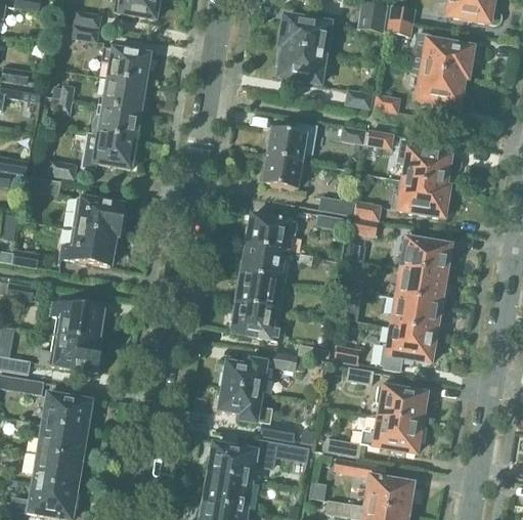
[(14,0),(13,6),(40,11),(42,0),(14,0)]
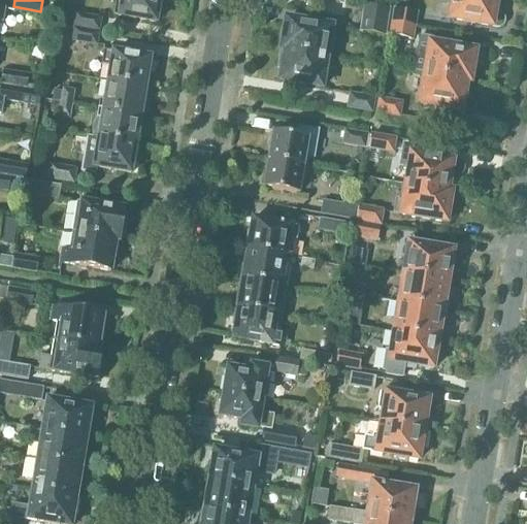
[(118,0),(114,13),(157,20),(159,6),(161,6),(162,0),(118,0)]
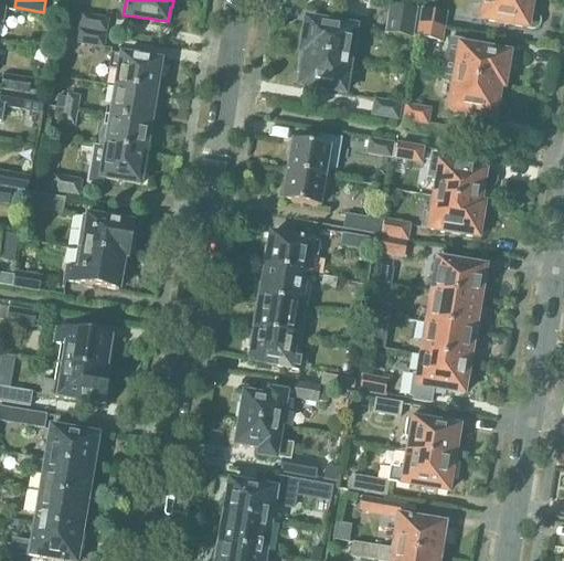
[(475,3),(472,14),(532,24),(533,24),(533,25),(534,24),(535,24),(536,24),(538,24),(538,23),(539,23),(539,22),(540,21),(540,20),(540,19),(541,19),(541,18),(541,17),(540,16),(540,14),(539,13),(538,12),(536,11),(535,11),(534,10),(535,0),(485,0),(485,1),(480,1),(479,4),(475,3)]
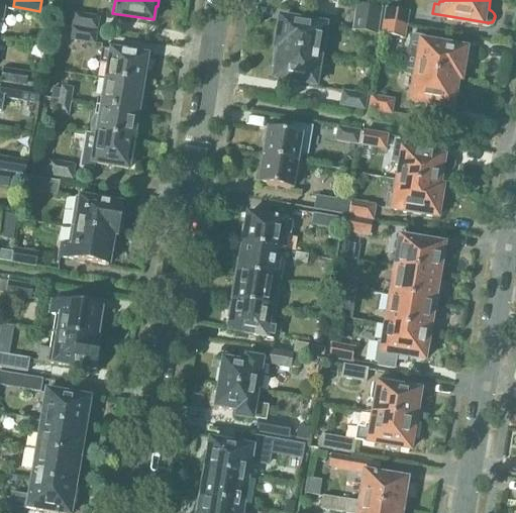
[(357,1),(355,14),(379,18),(382,5),(357,1)]
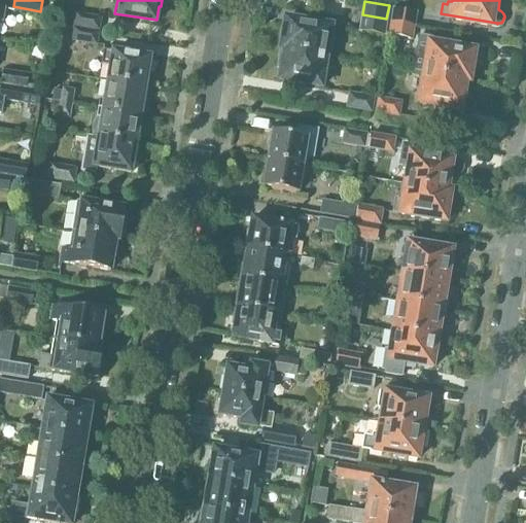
[(394,6),(392,20),(415,24),(417,10),(394,6)]
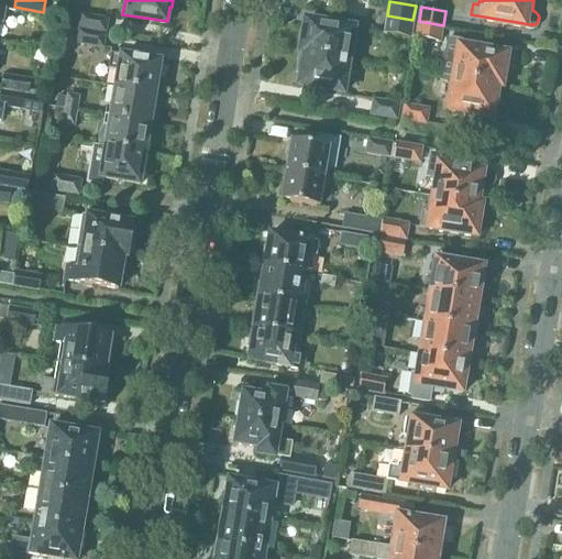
[(81,12),(79,25),(106,30),(108,17),(81,12)]
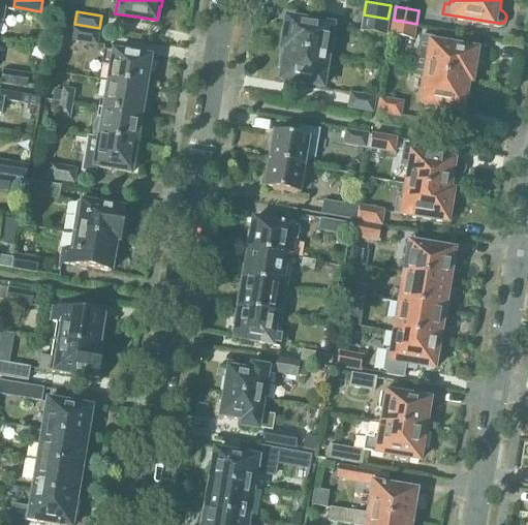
[(364,14),(362,27),(385,31),(387,19),(364,14)]
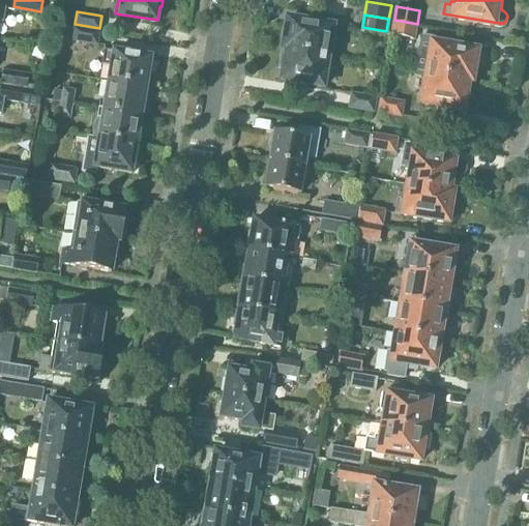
[(288,17),(283,47),(328,55),(333,24),(288,17)]
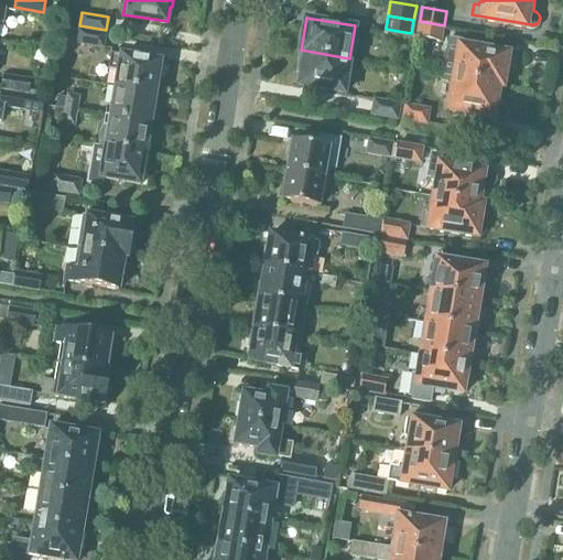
[(420,21),(418,36),(442,40),(444,25),(420,21)]
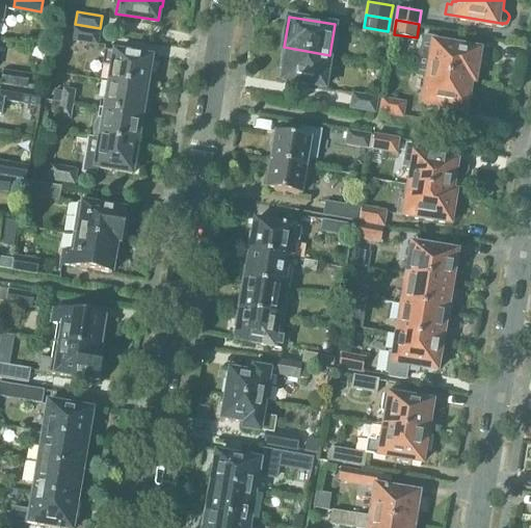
[(75,24),(73,37),(98,41),(100,28),(75,24)]
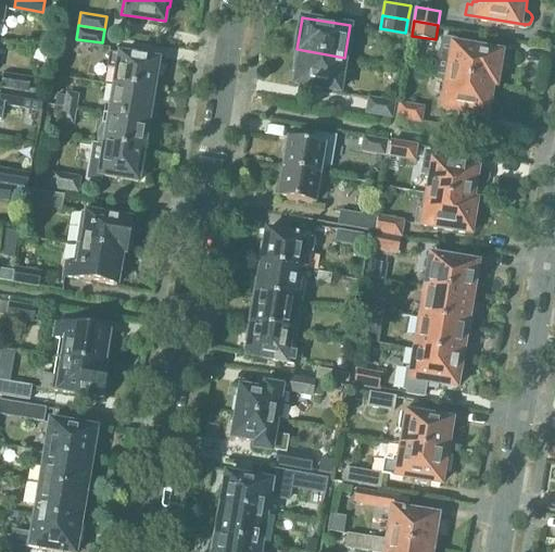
[(444,35),(438,73),(448,75),(496,84),(502,50),(468,45),(469,38),(444,35)]
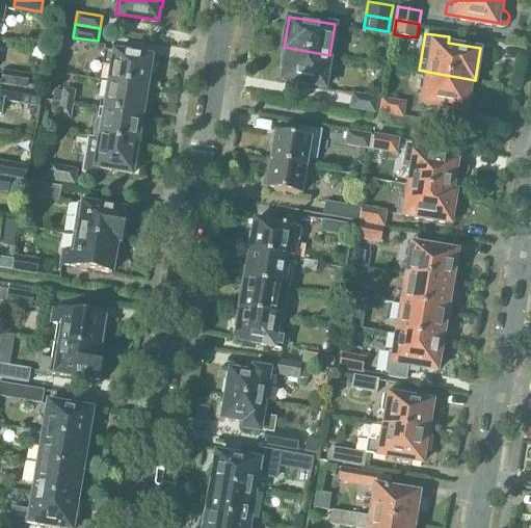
[(104,57),(103,62),(112,64),(110,80),(147,86),(148,81),(151,81),(153,70),(150,70),(152,55),(105,47),(104,57)]
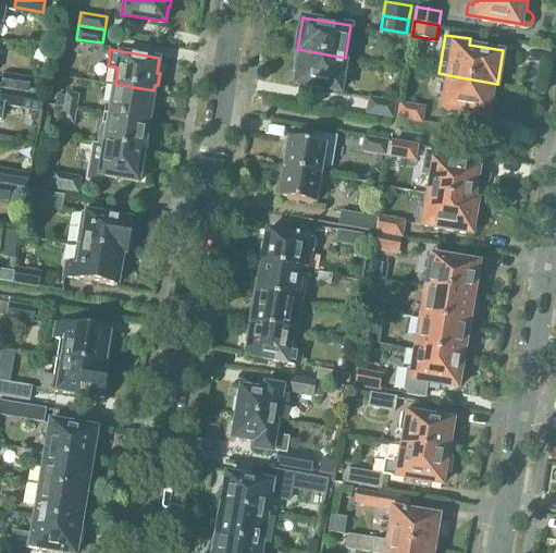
[(297,49),(294,68),(297,69),(295,82),(341,89),(345,58),(297,49)]
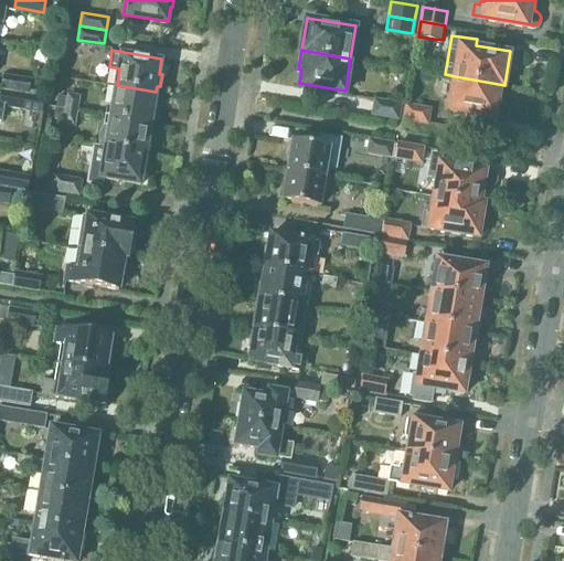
[(4,73),(1,87),(2,87),(2,88),(28,93),(28,92),(29,92),(31,77),(4,73)]
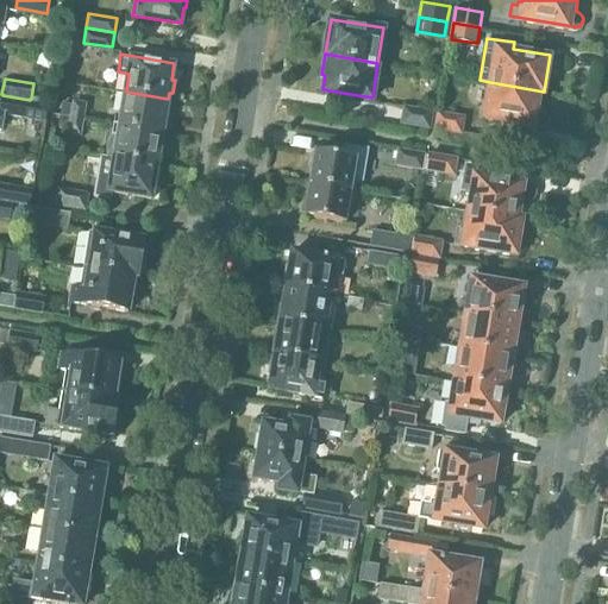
[(490,82),(484,115),(538,125),(538,126),(539,126),(540,126),(541,126),(543,125),(544,125),(544,124),(545,124),(546,123),(547,121),(547,120),(547,119),(547,118),(547,117),(546,115),(546,114),(545,113),(544,113),(544,112),(543,112),(541,112),(540,112),(544,92),(490,82)]
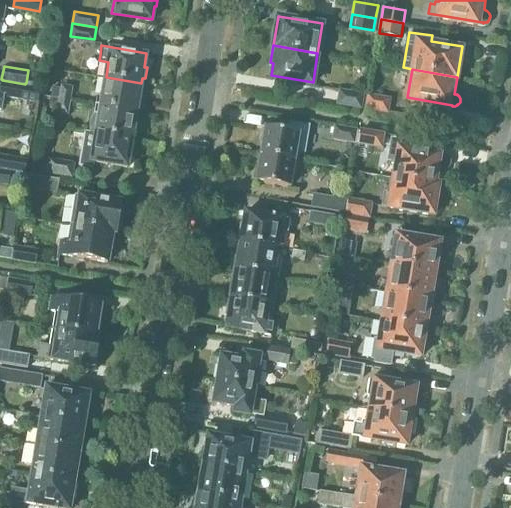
[(97,95),(95,104),(137,111),(139,96),(142,96),(144,85),(141,85),(141,83),(106,77),(103,96),(97,95)]
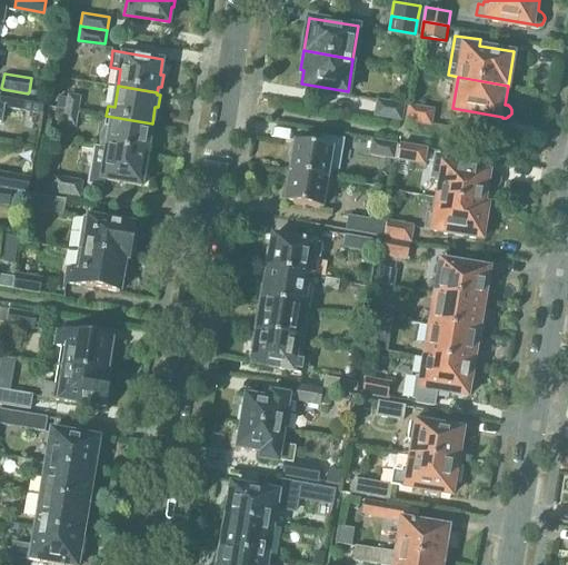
[(1,89),(0,96),(0,103),(7,106),(26,108),(42,111),(45,97),(28,93),(2,89),(1,89)]
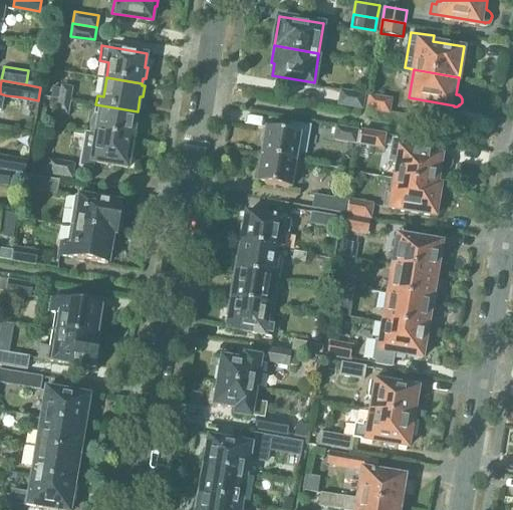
[(60,81),(57,97),(69,99),(70,97),(72,84),(60,81)]
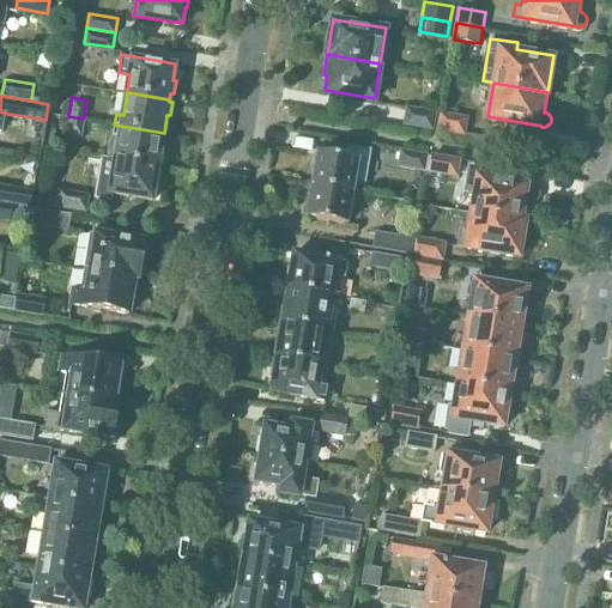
[(407,105),(404,121),(432,127),(435,110),(410,105),(407,105)]
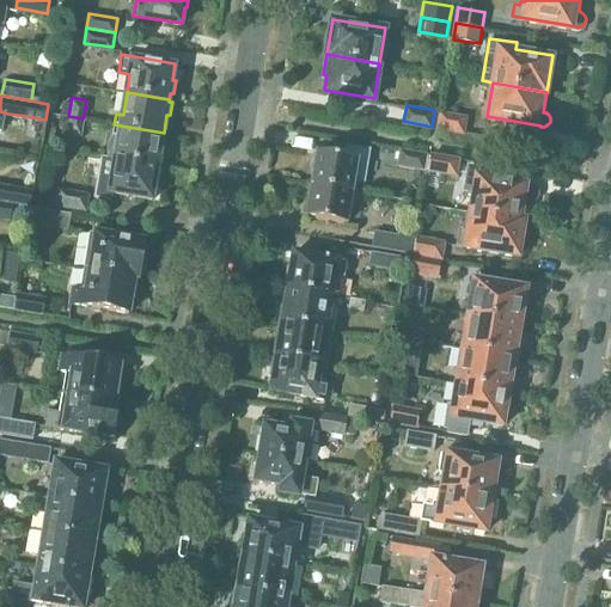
[(440,110),(438,126),(464,130),(468,115),(452,112),(440,110)]
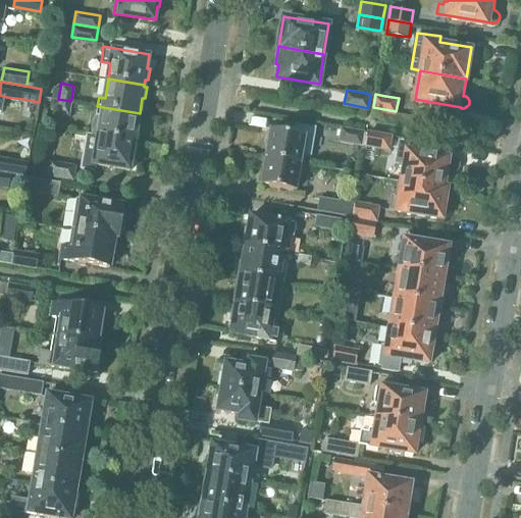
[(57,107),(56,112),(68,114),(70,101),(58,99),(57,107)]
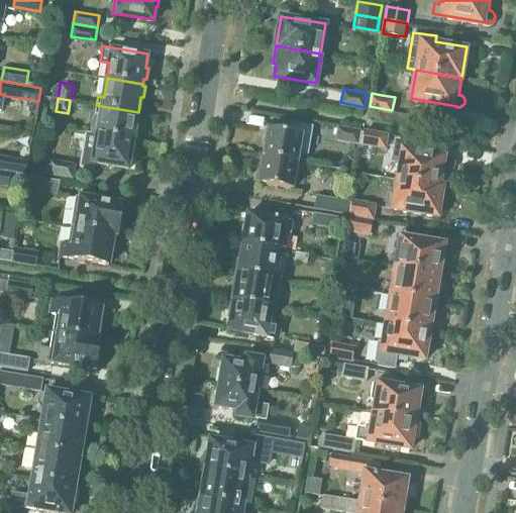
[(92,118),(91,126),(92,131),(133,138),(134,134),(137,134),(138,123),(136,123),(138,112),(96,105),(95,113),(92,118)]
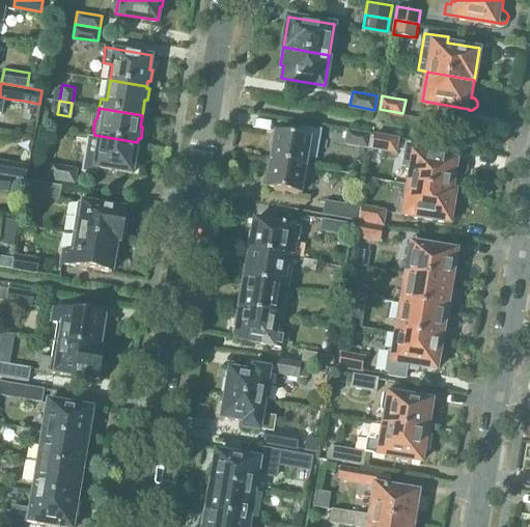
[(272,146),(270,159),(309,165),(311,155),(316,156),(321,128),(303,125),(301,135),(275,131),(275,133),(273,132),(271,146),(272,146)]
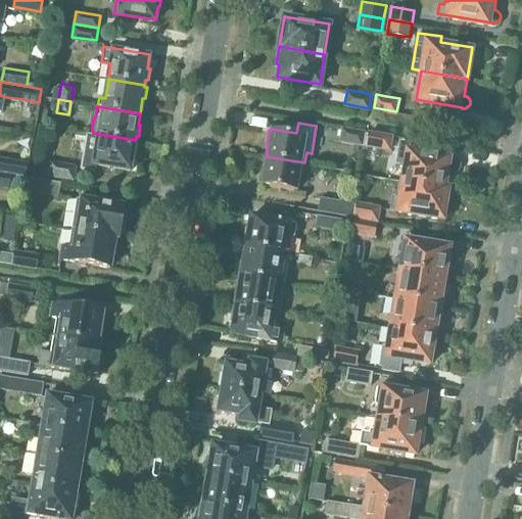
[(342,126),(339,140),(363,144),(365,131),(365,130),(342,126)]
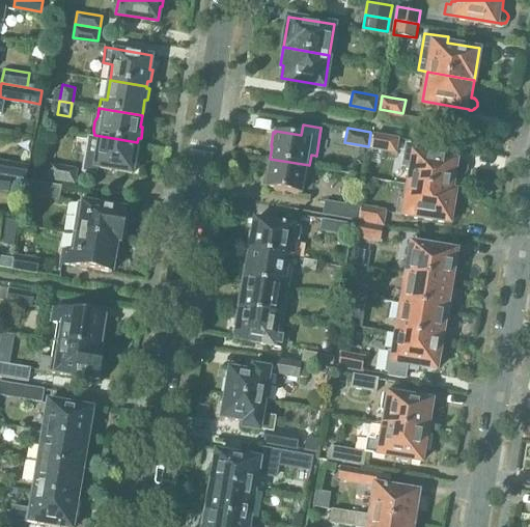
[(373,134),(371,146),(396,150),(398,137),(373,133),(373,134)]
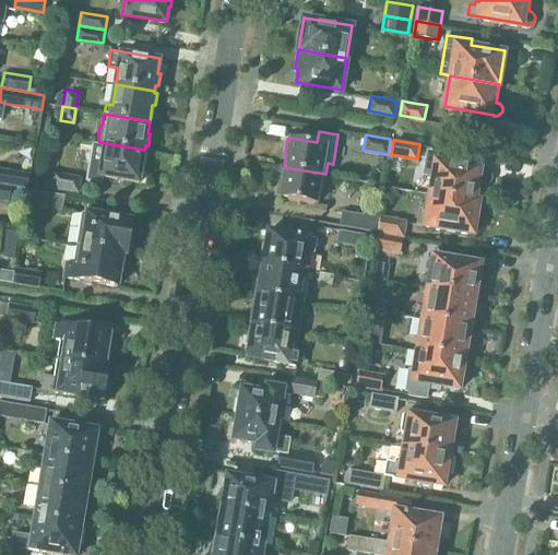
[(92,158),(88,177),(102,179),(102,174),(105,174),(108,175),(140,180),(142,165),(144,165),(146,154),(144,153),(144,150),(99,142),(94,142),(92,158)]
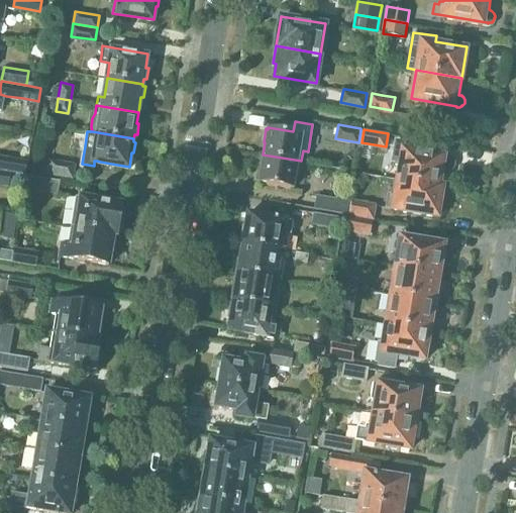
[(396,138),(393,160),(401,161),(398,177),(443,185),(446,168),(447,168),(450,168),(452,167),(454,164),(454,162),(453,159),(452,157),(449,156),(444,155),(417,150),(416,150),(418,142),(396,138)]
